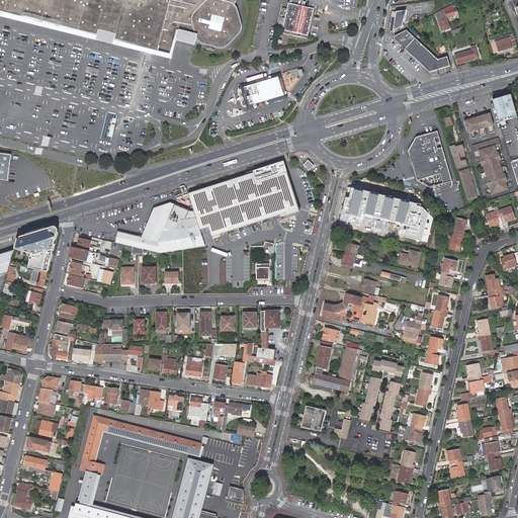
[(0,0),(0,12),(91,36),(93,38),(94,36),(104,39),(113,41),(114,44),(116,42),(156,52),(156,51),(157,51),(157,50),(157,49),(170,52),(174,37),(186,40),(194,42),(195,39),(196,41),(197,42),(198,44),(199,44),(214,48),(219,49),(221,50),(224,49),(240,32),(240,30),(241,28),(235,7),(235,6),(236,0),(0,0)]
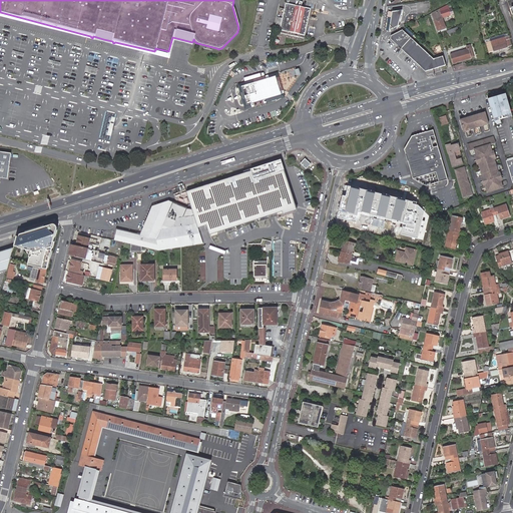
[(312,8),(287,3),(286,9),(281,8),(278,26),(283,27),(282,30),(307,35),(312,8)]
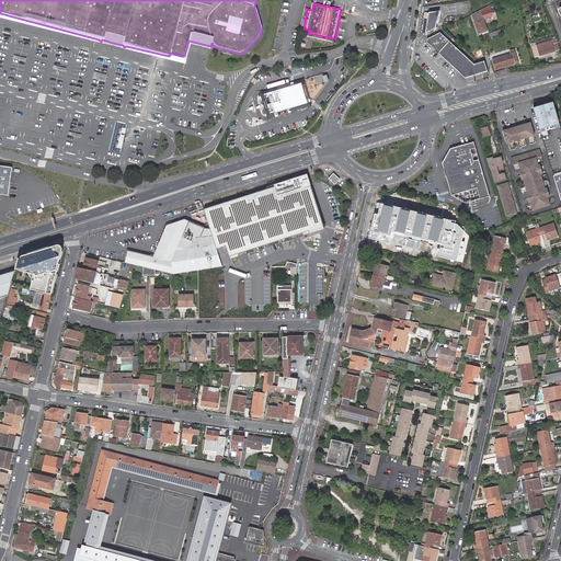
[(492,7),(491,4),(474,14),(481,34),(489,31),(485,19),(496,15),(496,12),(494,4),(492,6),(492,7)]
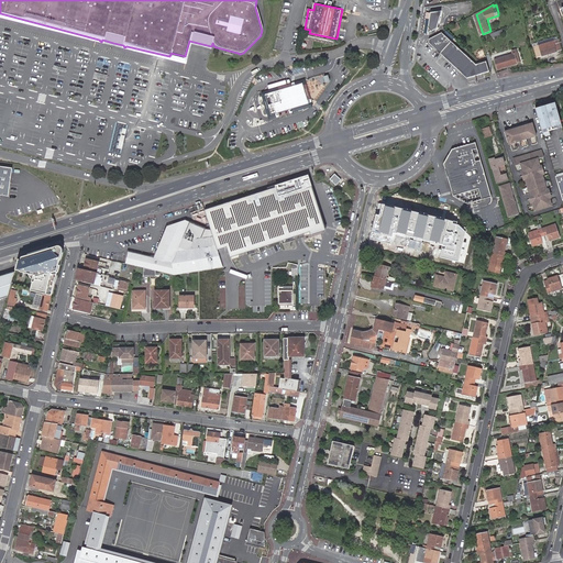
[(438,29),(442,12),(431,13),(428,34),(438,29)]
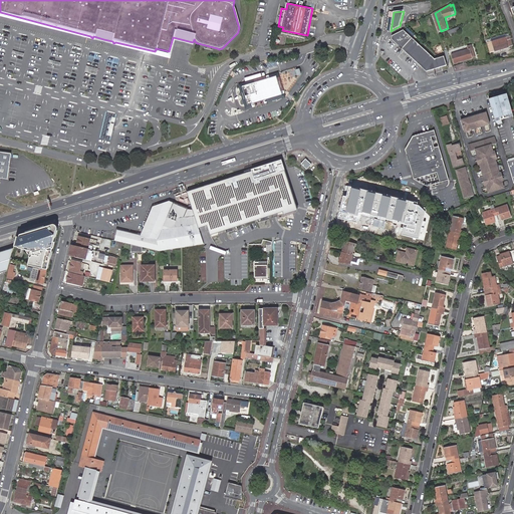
[(418,20),(413,22),(414,23),(412,24),(414,29),(421,26),(419,21),(418,20)]
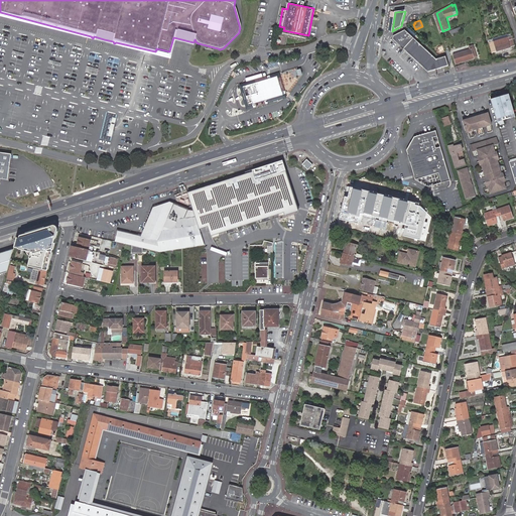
[(463,30),(461,26),(450,30),(452,34),(463,30)]
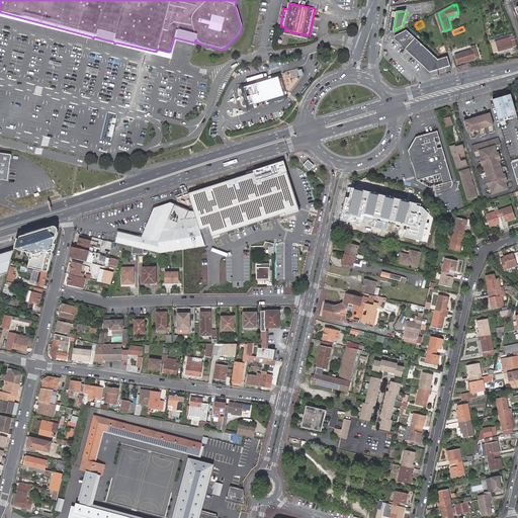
[(439,59),(407,30),(396,36),(395,39),(431,72),(451,66),(448,57),(439,59)]
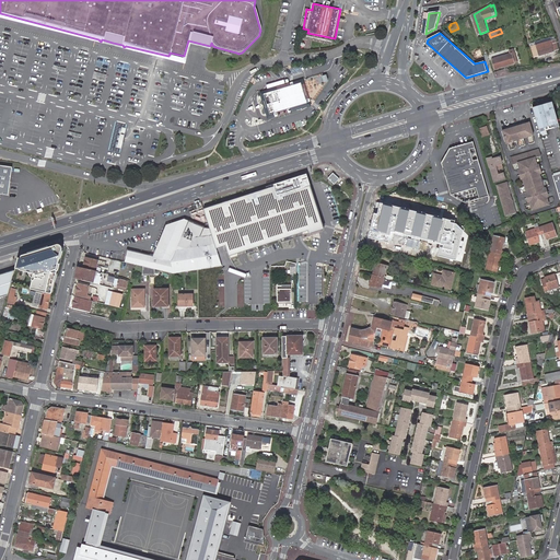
[(531,43),(532,46),(553,39),(555,42),(557,41),(555,35),(531,43)]
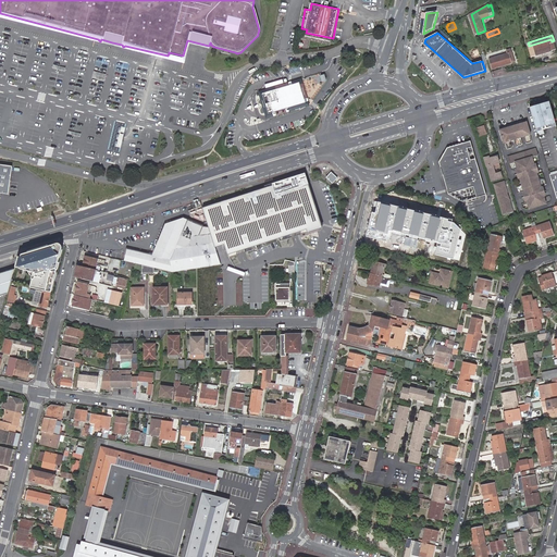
[(551,39),(529,46),(532,57),(537,56),(553,51),(552,50),(556,49),(554,40),(552,41),(551,39)]
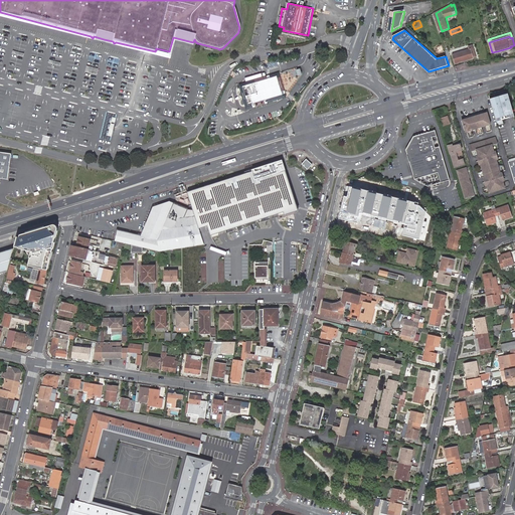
[(457,63),(475,57),(478,56),(474,44),(469,46),(470,49),(454,54),(457,63)]
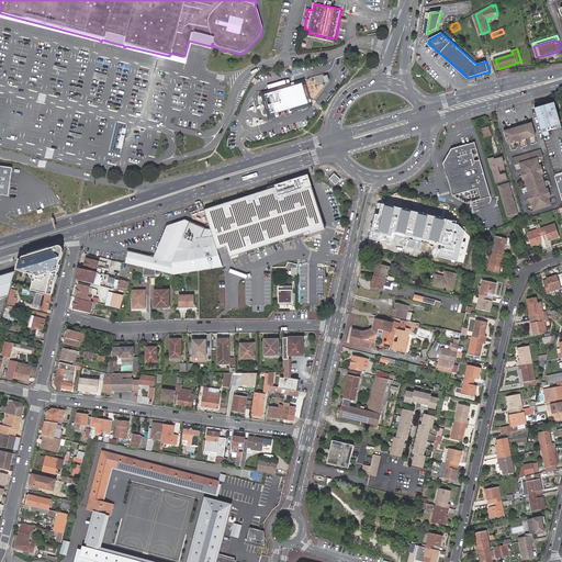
[(306,82),(311,96),(317,93),(315,87),(322,86),(319,78),(306,82)]
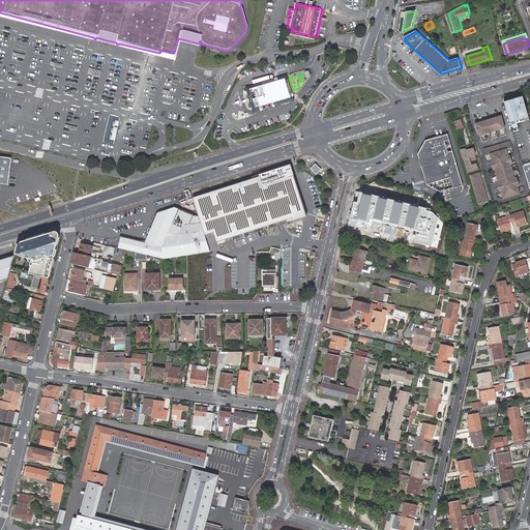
[(293,91),(293,90),(289,78),(287,77),(282,79),(281,81),(275,83),(274,82),(265,84),(265,85),(265,86),(252,90),(253,92),(249,93),(249,95),(247,99),(252,101),(249,107),(251,110),(252,110),(258,109),(261,108),(262,109),(293,98),(292,93),(293,93),(293,91)]
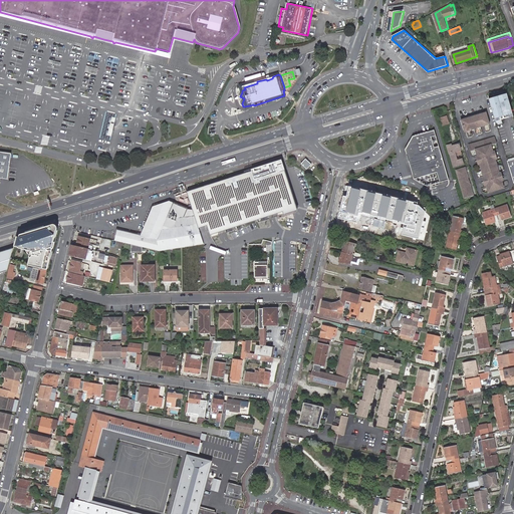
[(513,116),(508,93),(490,98),(496,121),(513,116)]
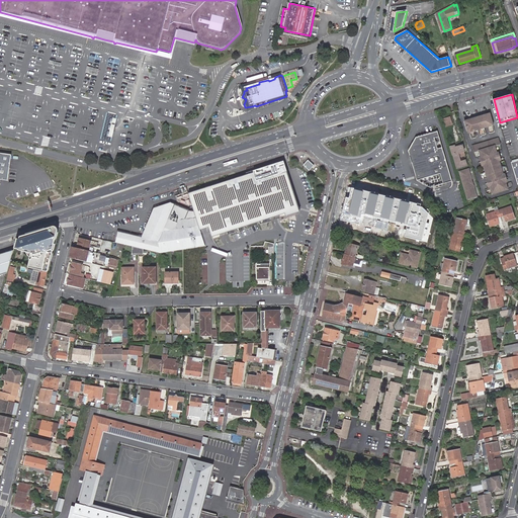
[(490,113),(464,121),(467,134),(469,133),(471,140),(476,138),(473,132),(479,131),(481,137),(485,136),(483,128),(487,127),(489,134),(494,133),(492,126),(493,125),(490,113)]
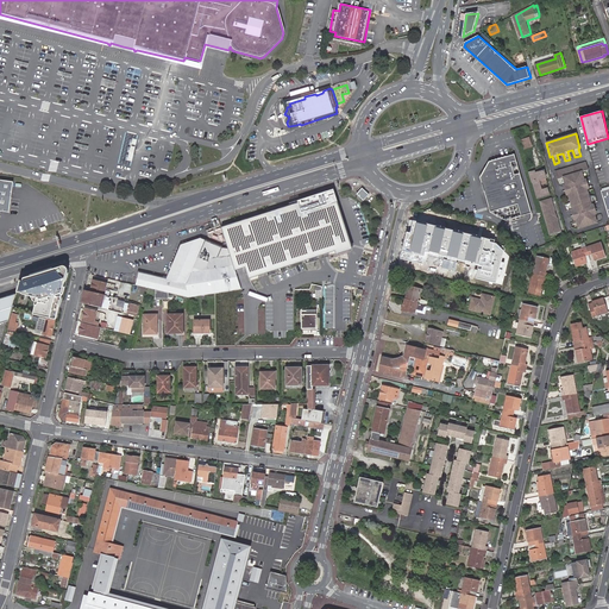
[(531,137),(522,139),(525,150),(534,146),(531,137)]
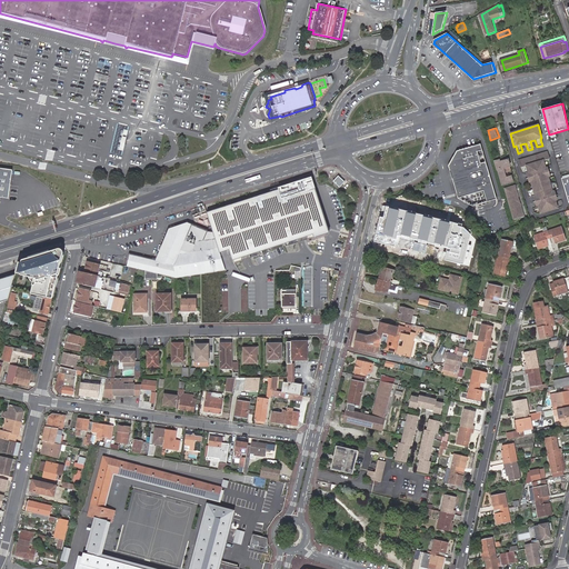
[(448,169),(451,183),(452,183),(458,198),(473,206),(497,198),(480,145),(457,151),(448,167),(449,169),(448,169)]
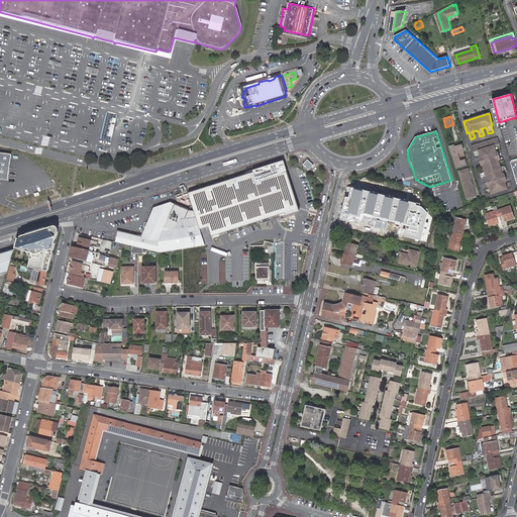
[(496,154),(496,153),(493,144),(499,143),(498,138),(471,146),(473,151),(478,149),(481,157),(483,164),(492,194),(507,189),(504,182),(502,175),(496,154)]
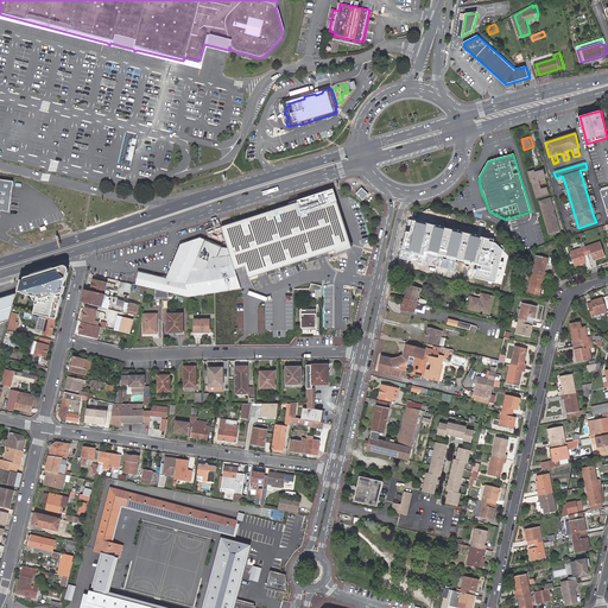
[(532,172),(529,172),(531,182),(532,182),(537,197),(549,194),(548,189),(540,190),(539,184),(544,182),(543,178),(545,178),(543,171),(533,173),(532,172)]
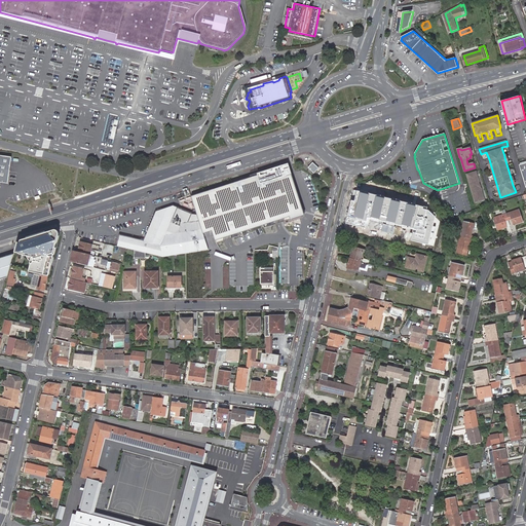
[(0,183),(5,184),(8,184),(8,180),(11,157),(0,155),(0,183)]
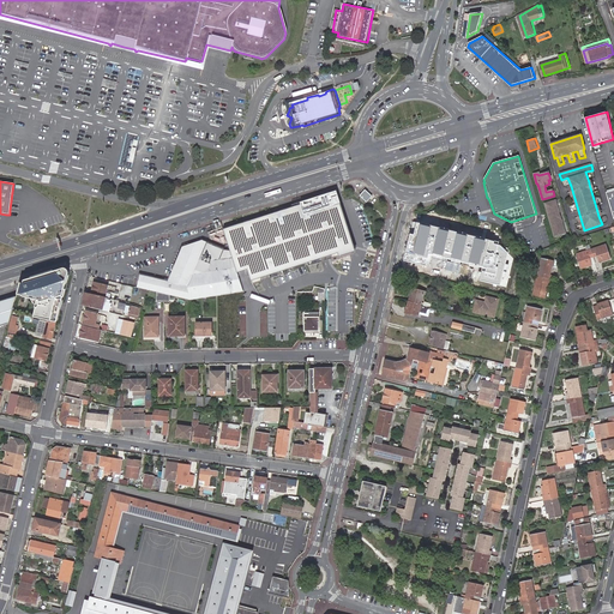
[(372,197),(365,190),(360,196),(368,202),(372,197)]
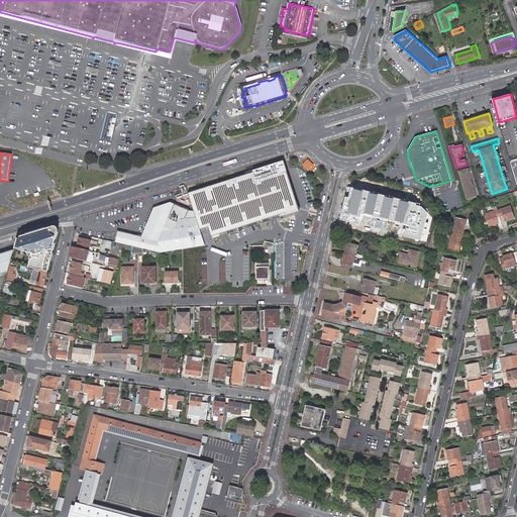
[(279,220),(299,214),(284,164),(254,173),(255,175),(189,194),(194,211),(200,228),(208,226),(211,237),(223,233),(274,218),(278,217),(279,220)]
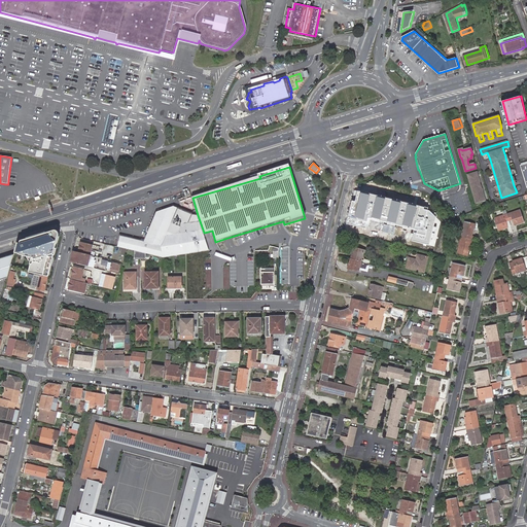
[(477,173),(468,175),(477,203),(485,200),(482,188),(481,188),(479,183),(480,183),(477,173)]
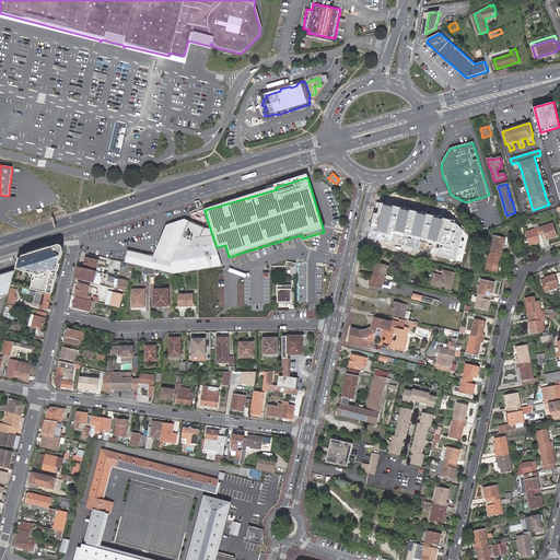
[(422,200),(420,214),(438,217),(440,202),(422,200)]
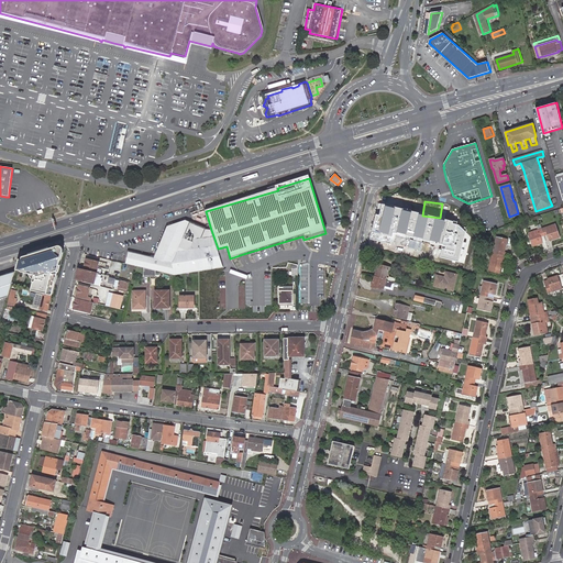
[(379,206),(372,239),(389,243),(390,240),(394,241),(396,235),(440,246),(438,257),(464,264),(472,236),(459,225),(379,206)]
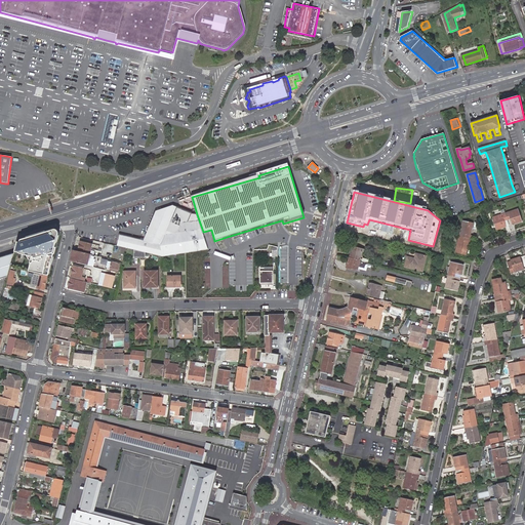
[(208,249),(203,232),(197,214),(192,214),(173,205),(156,211),(144,241),(120,235),(117,246),(163,256),(208,249)]
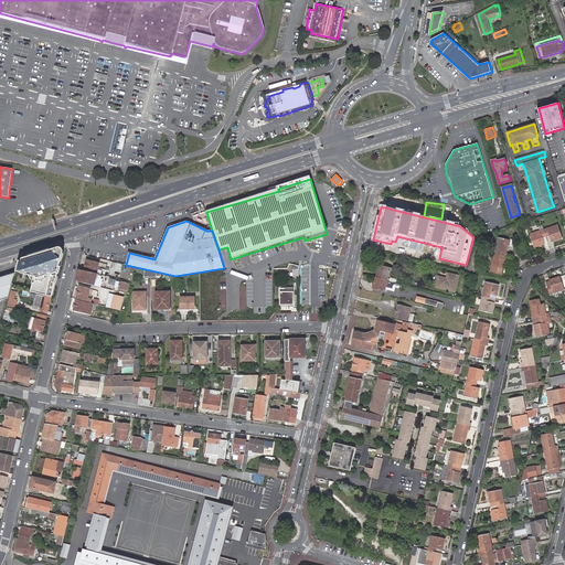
[(544,231),(542,225),(537,226),(540,232),(530,235),(534,247),(543,245),(542,238),(545,237),(544,231)]
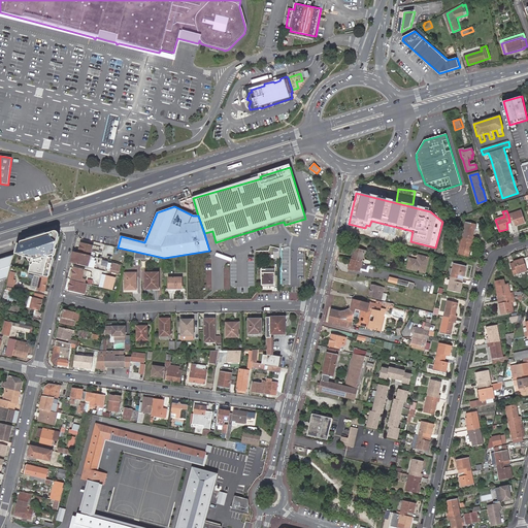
[(508,216),(509,222),(514,221),(516,226),(525,223),(521,211),(508,216)]
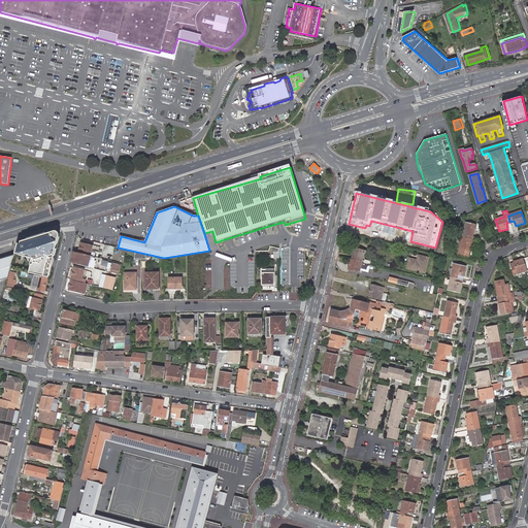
[(464,223),(461,237),(472,240),(472,236),(470,235),(472,225),(464,223)]
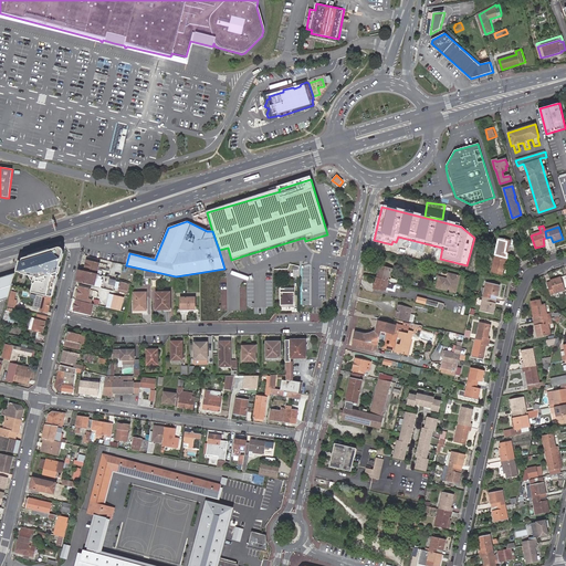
[(60,249),(20,262),(18,272),(28,274),(29,275),(30,278),(31,280),(32,281),(34,282),(31,292),(52,297),(63,252),(63,250),(62,250),(61,249),(60,249)]
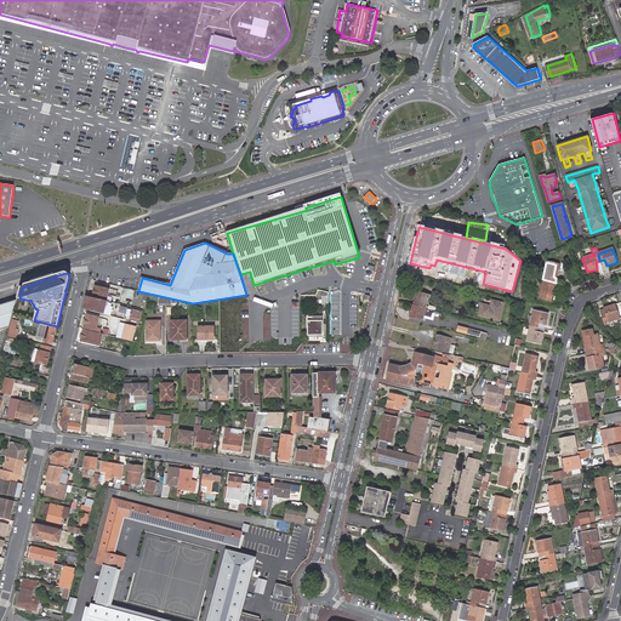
[(556,283),(542,279),(537,298),(548,300),(551,286),(554,286),(556,283)]
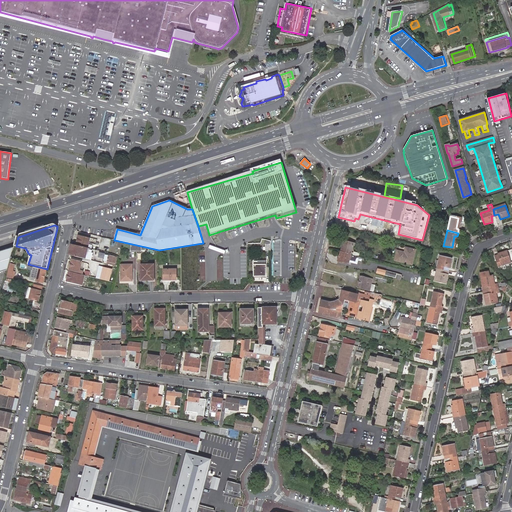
[(76,245),(86,247),(88,248),(91,249),(92,246),(88,246),(90,238),(79,235),(76,245)]
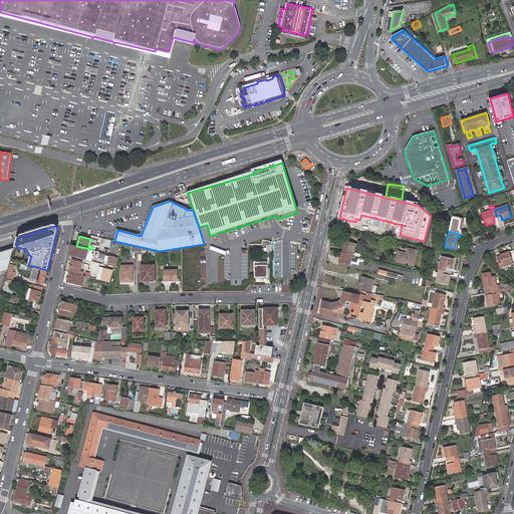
[(344,242),(342,252),(352,255),(354,244),(344,242)]
